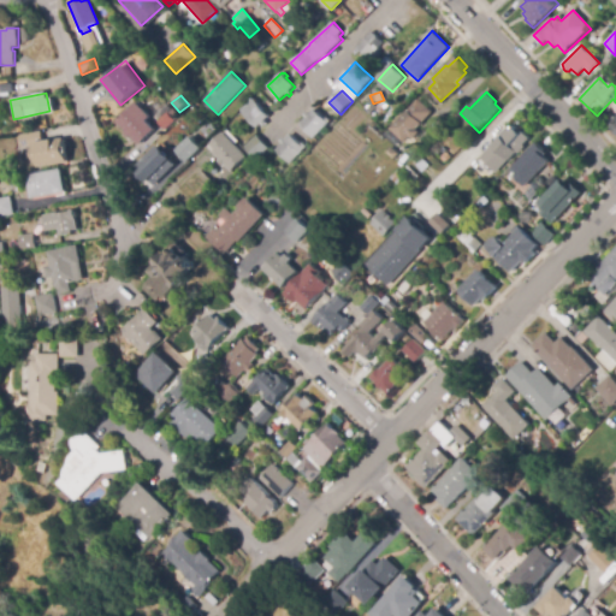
[(368,113),(357,102),(363,96),(374,106),(368,113)]
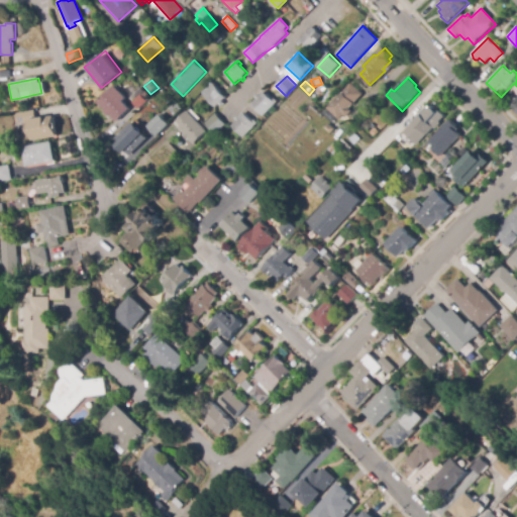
[(215,108),(202,93),(214,83),(226,98),(222,102),(224,104),(221,107),(219,104),(215,108)]
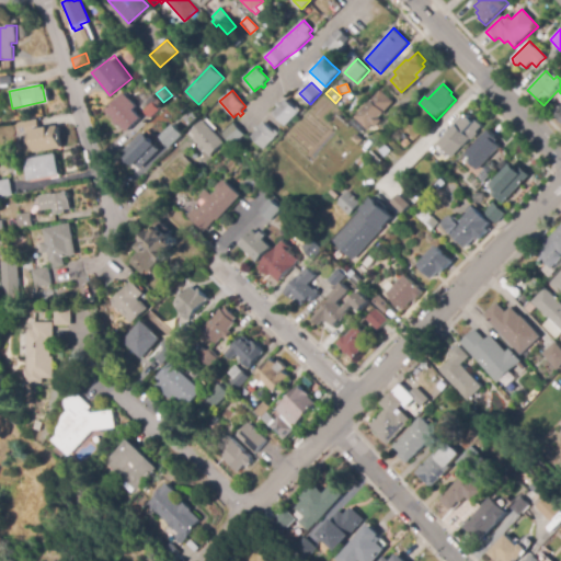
[(369,129),(356,117),(381,90),(395,103),(380,118),(384,122),(377,128),(374,125),(369,129)]
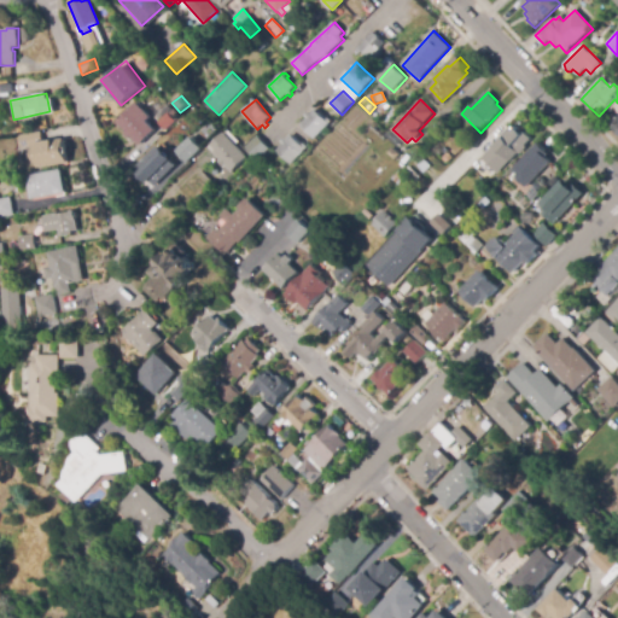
[(385,112),(380,106),(386,100),(391,106),(385,112)]
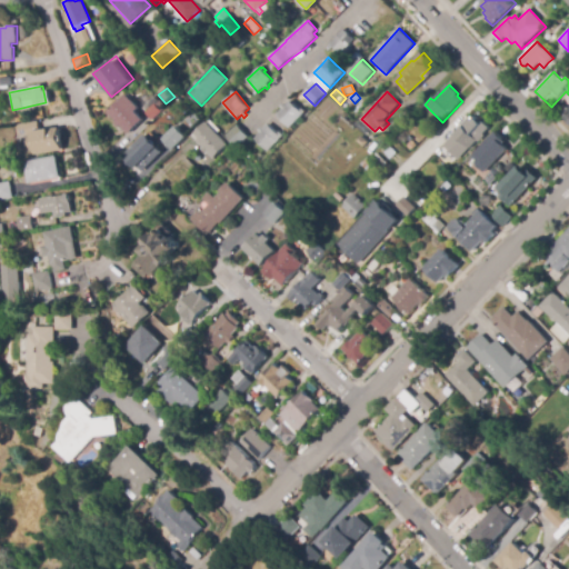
[(128,135),(120,126),(118,128),(115,125),(117,122),(107,112),(126,95),(139,108),(135,112),(143,120),(128,135)]
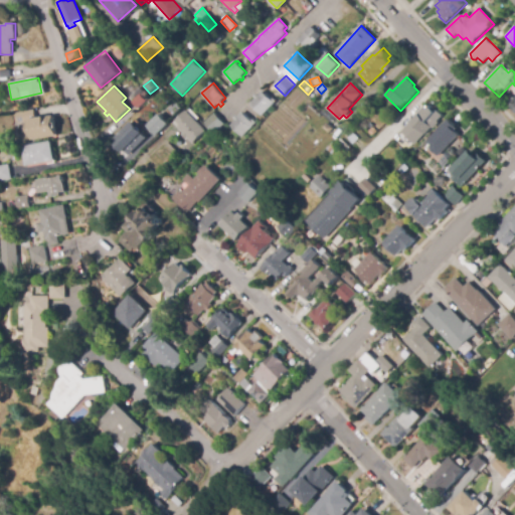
[(132,100),(128,95),(138,87),(143,92),(132,100)]
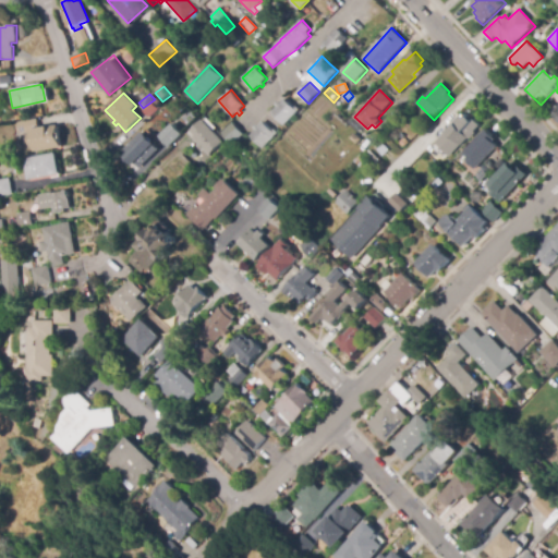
[(158,109),(153,101),(156,99),(162,106),(158,109)]
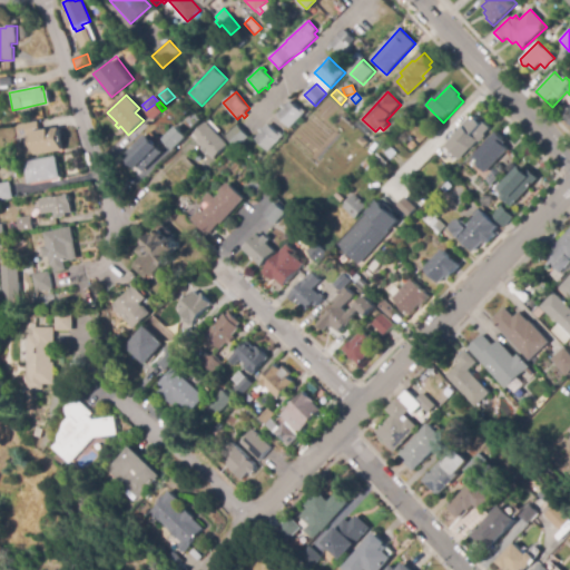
[(292,128),(278,116),(284,110),(282,107),(285,104),(287,106),(292,101),(302,111),(304,109),(307,112),(292,128)]
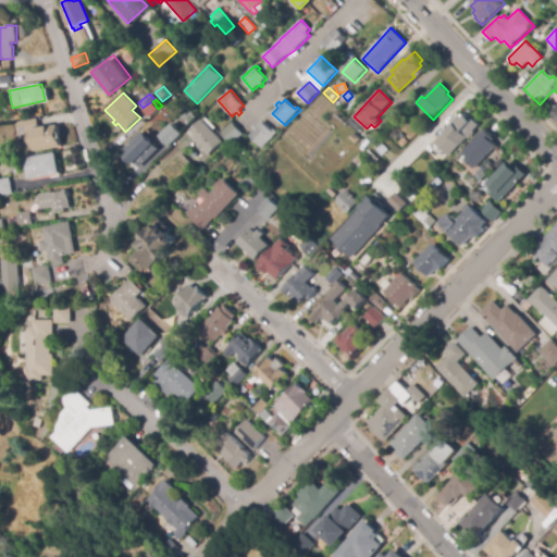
[(148,118),(141,111),(150,102),(158,110),(148,118)]
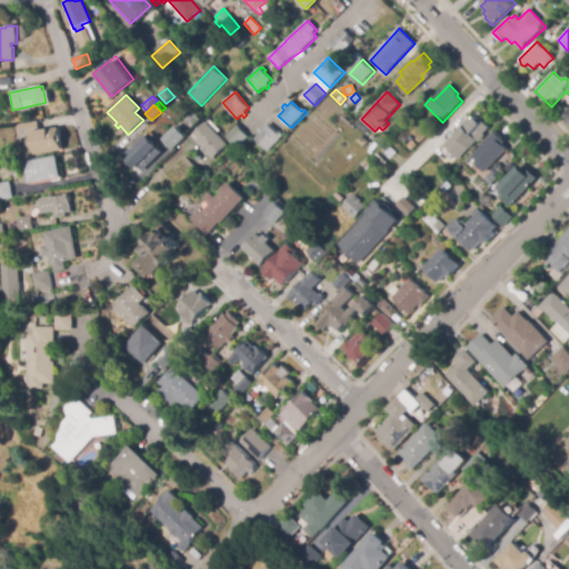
[(458,161),(443,147),(473,117),(481,125),(485,121),(491,128),(485,135),(487,137),(480,143),(478,141),(458,161)]
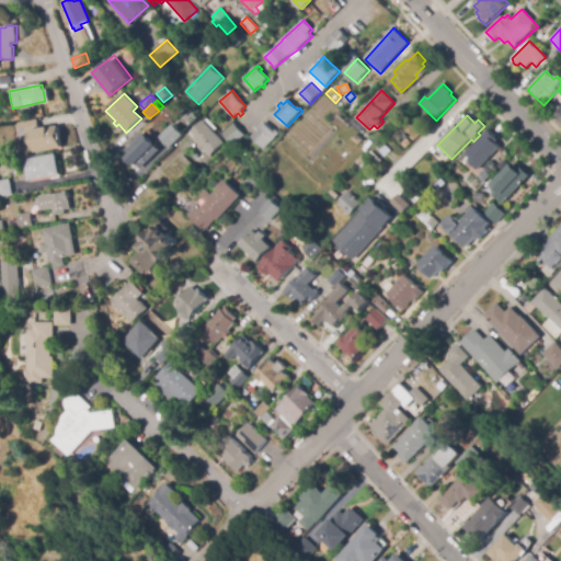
[(32,153),(29,133),(16,135),(15,124),(37,119),(38,129),(58,126),(63,148),(32,153)]
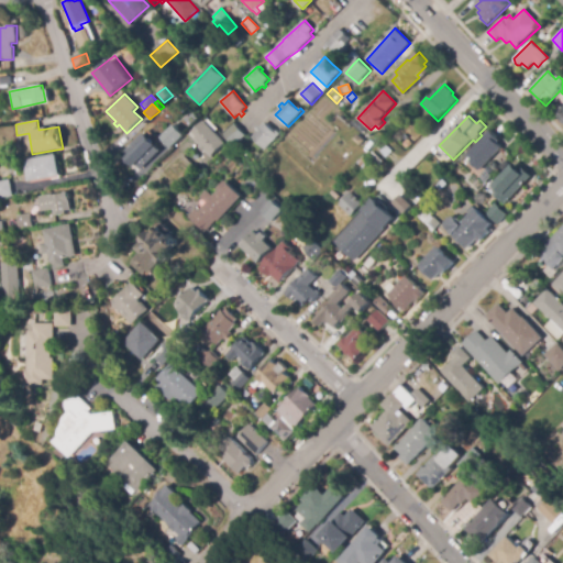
[(211,157),(205,151),(202,153),(198,150),(201,146),(195,140),(197,138),(191,133),(205,121),(225,144),(211,157)]
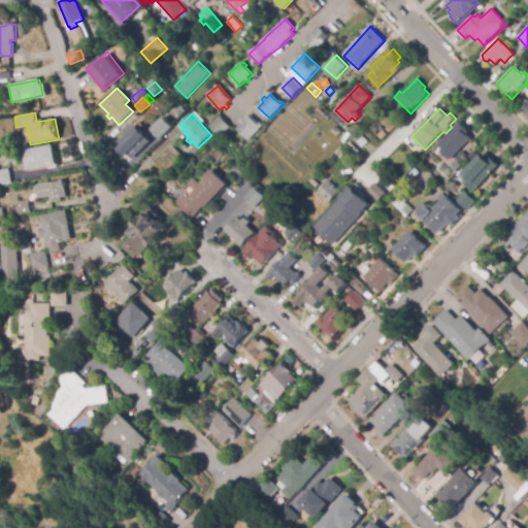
[(249,141),(236,129),(241,124),(239,122),(243,119),(244,120),(250,116),(259,125),(261,123),(264,126),(249,141)]
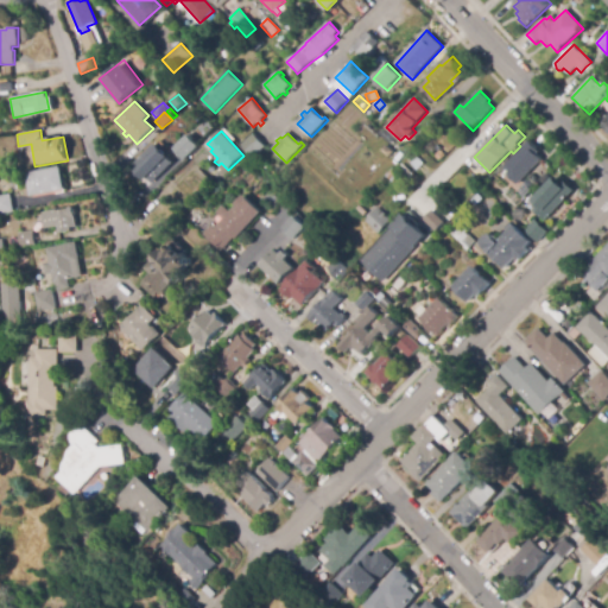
[(253,158),(241,145),(254,134),(265,147),(253,158)]
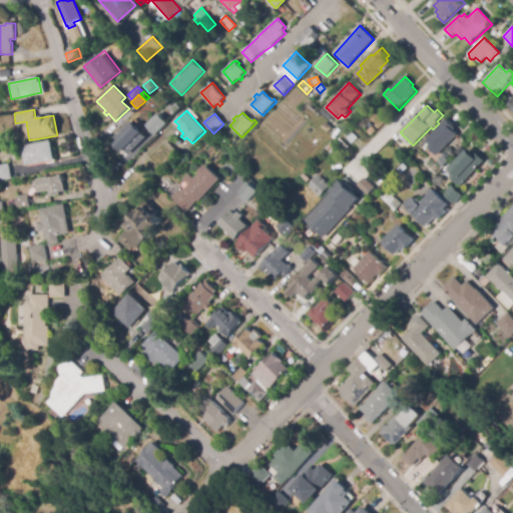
[(165,126),(156,135),(147,125),(159,114),(168,123),(165,126)]
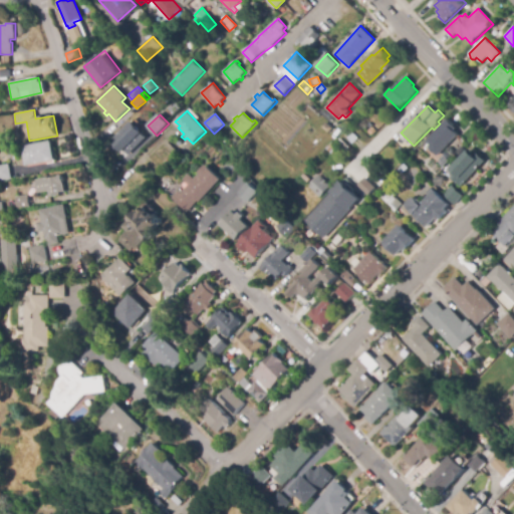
[(438,156),(429,148),(432,145),(428,141),(448,119),(457,129),(455,132),(459,136),(438,156)]
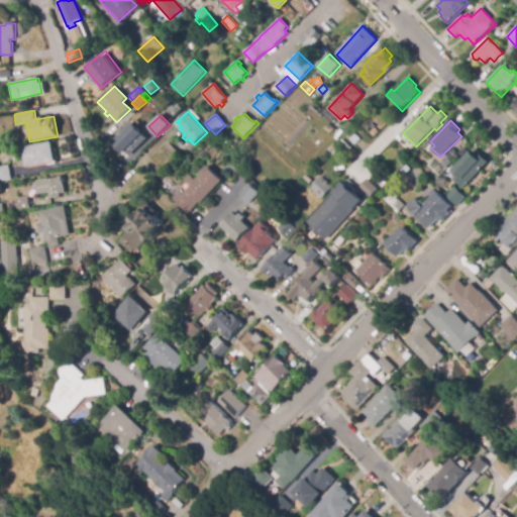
[(128,157),(112,140),(131,122),(134,126),(136,125),(144,134),(142,135),(146,139),(128,157)]
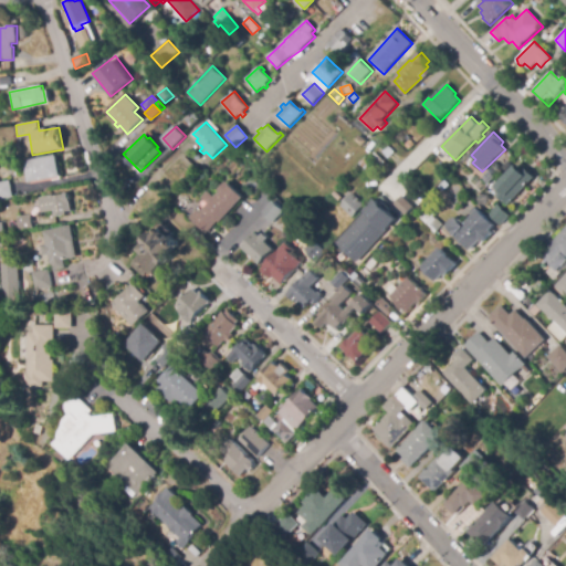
[(184,140),(186,137),(188,135),(192,139),(187,144),(184,140)]
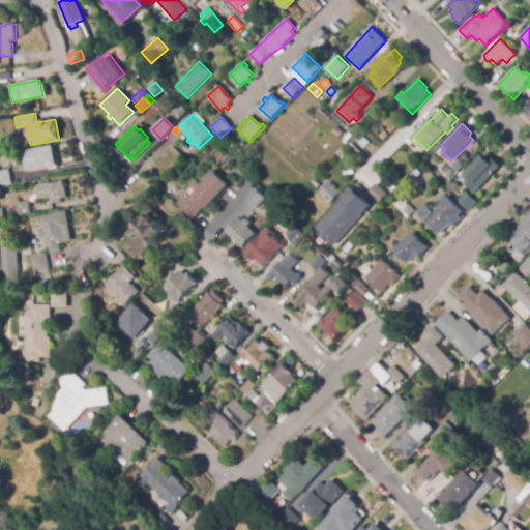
[(340,138),(333,130),(337,126),(344,133),(340,138)]
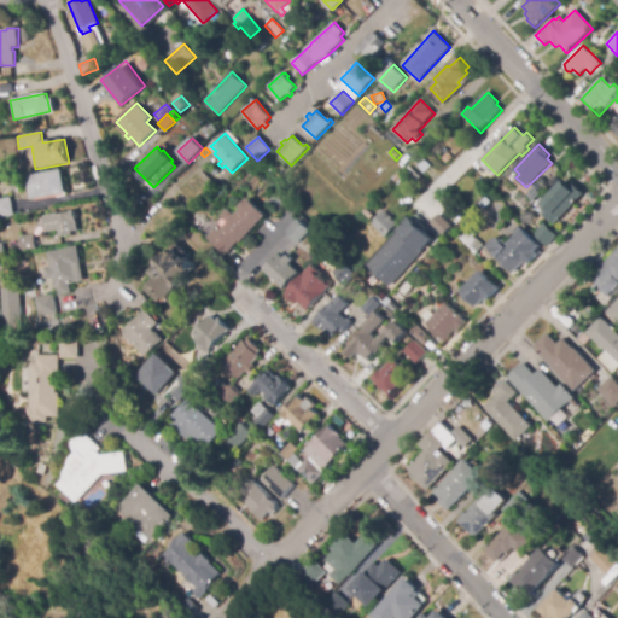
[(447,164),(442,158),(449,153),(453,159),(447,164)]
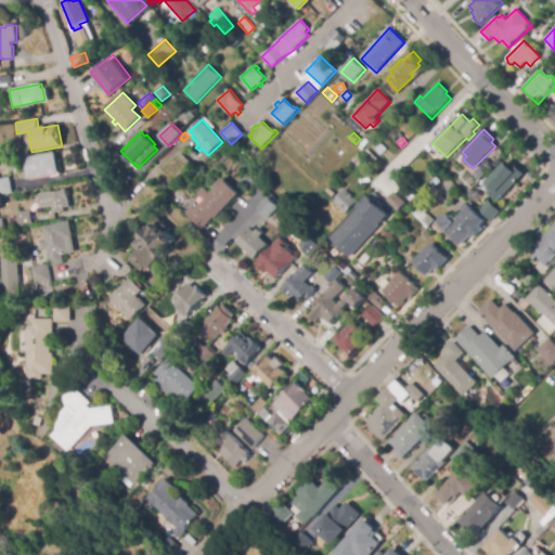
[(381,155),(375,149),(381,143),(387,151),(381,155)]
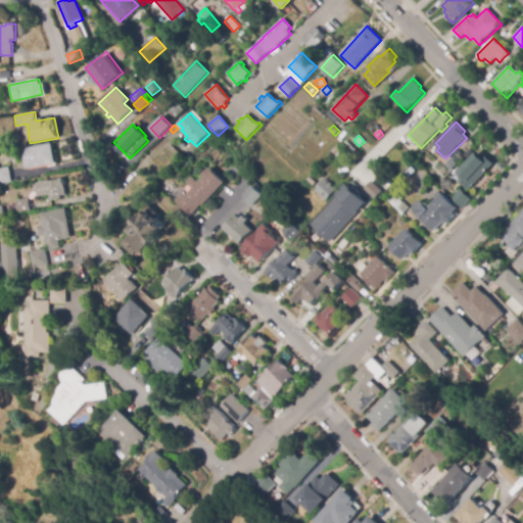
[(240,150),(236,146),(240,142),(244,146),(240,150)]
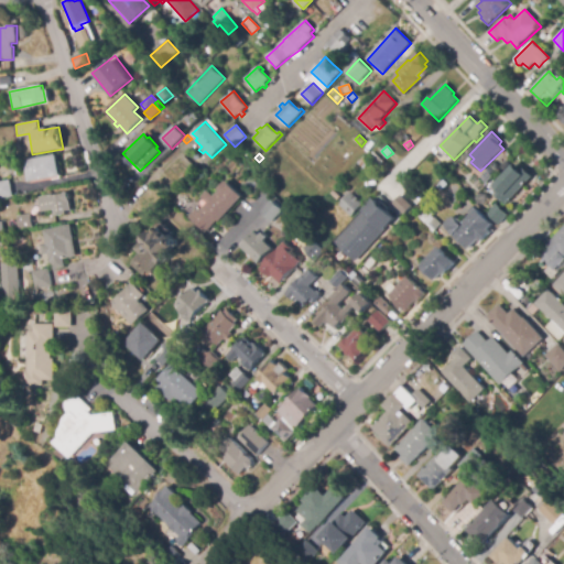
[(379,167),(369,158),(373,153),(383,162),(379,167)]
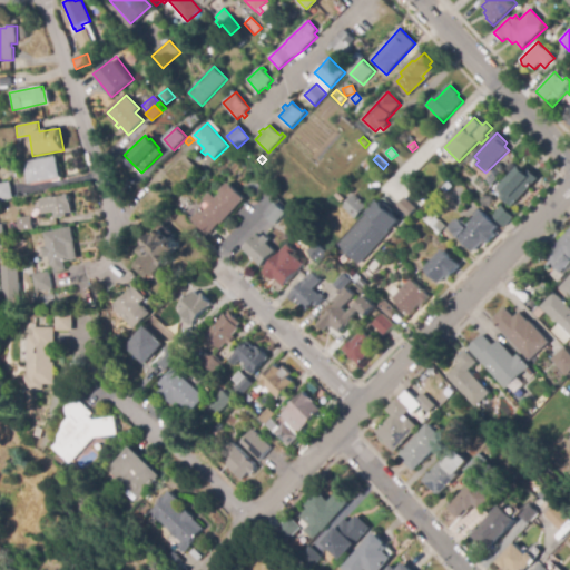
[(27,184),(23,163),(58,157),(61,179),(27,184)]
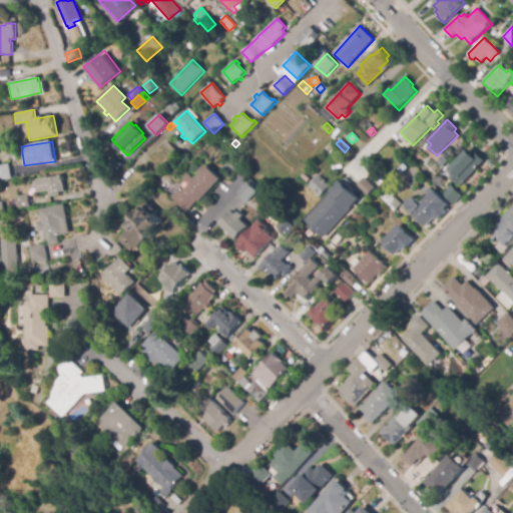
[(332,154),(327,149),(332,142),(338,147),(332,154)]
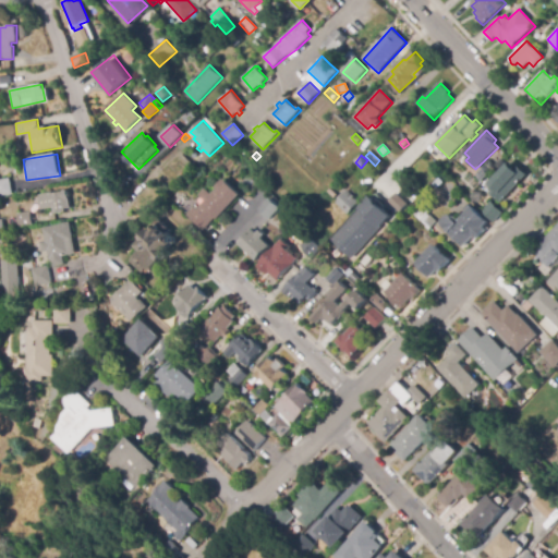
[(481,182),(475,176),(476,176),(482,170),(481,169),(485,165),(484,164),(488,159),(495,167),(492,170),(490,169),(486,172),(488,174),(481,182)]
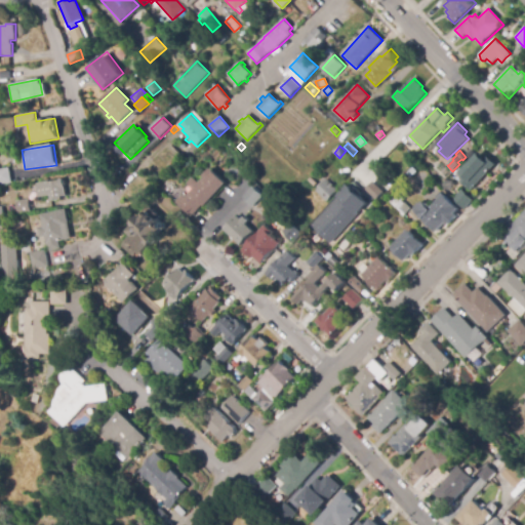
[(470,158),(466,155),(471,150),(475,153),(470,158)]
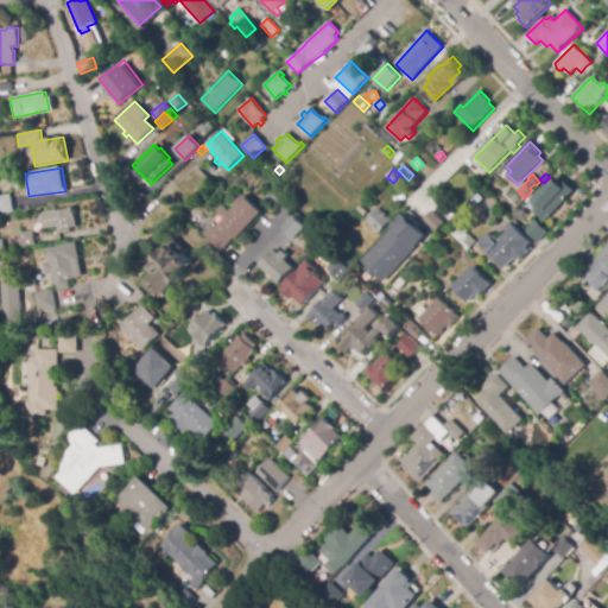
[(545,222),(534,211),(540,206),(534,200),(556,178),(562,184),(565,181),(575,191),(545,222)]
